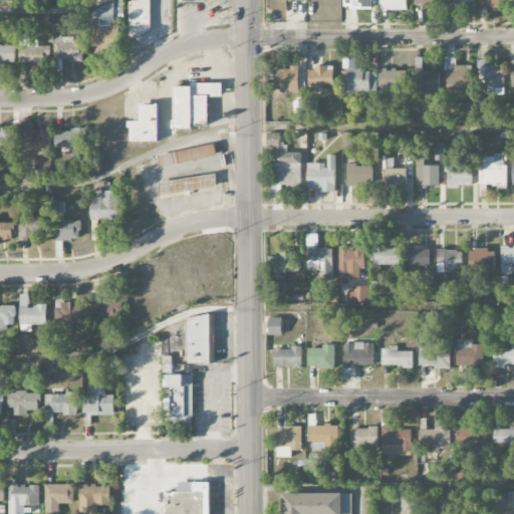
[(371,9),(371,0),(343,0),(343,9),(371,9)]
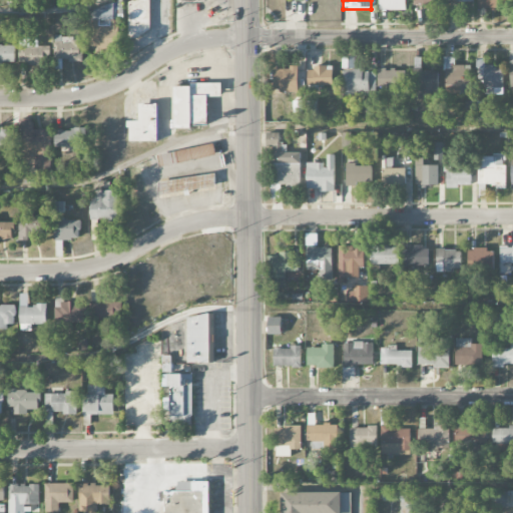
[(406,10),(406,0),(379,0),(379,10),(406,10)]
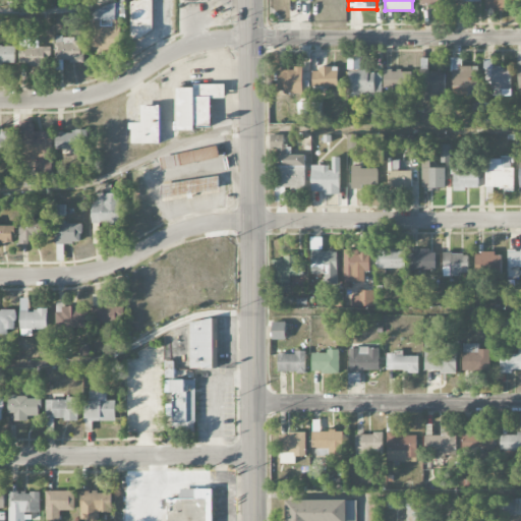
[(484,0),(485,8),(507,8),(506,0),(484,0)]
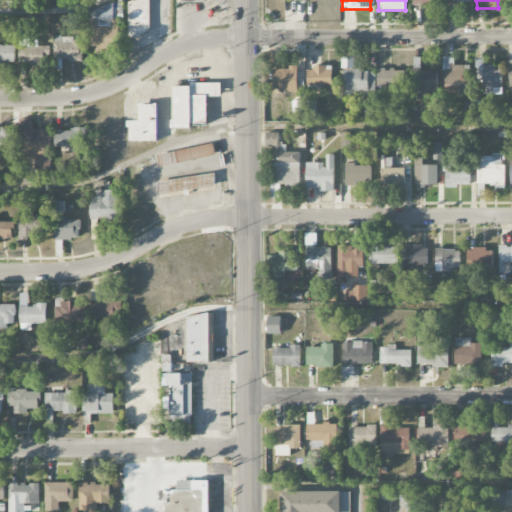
[(120,20),(113,20),(113,10),(92,10),(91,49),(119,50),(120,20)]
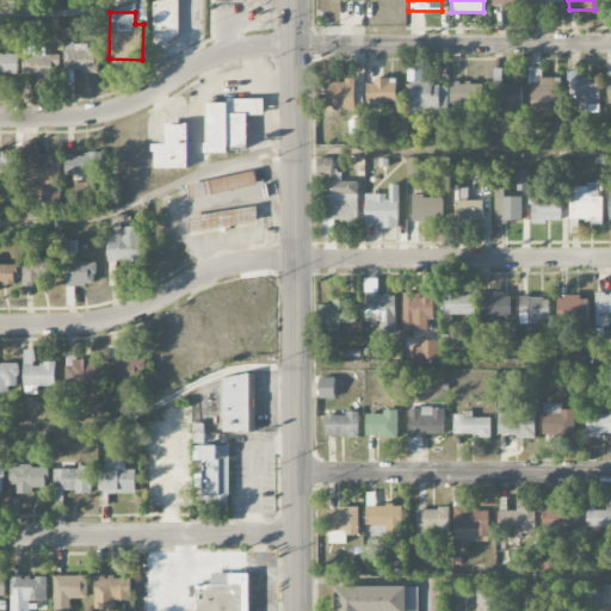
[(99,45),(66,44),(65,72),(99,73),(99,45)]
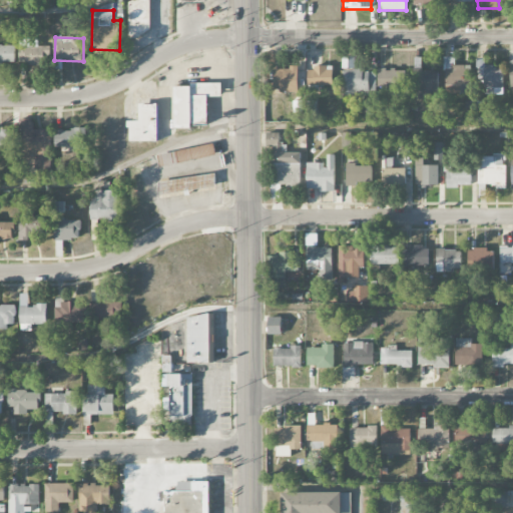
[(19,53),(27,53),(27,65),(49,66),(50,44),(19,43),(19,53)]
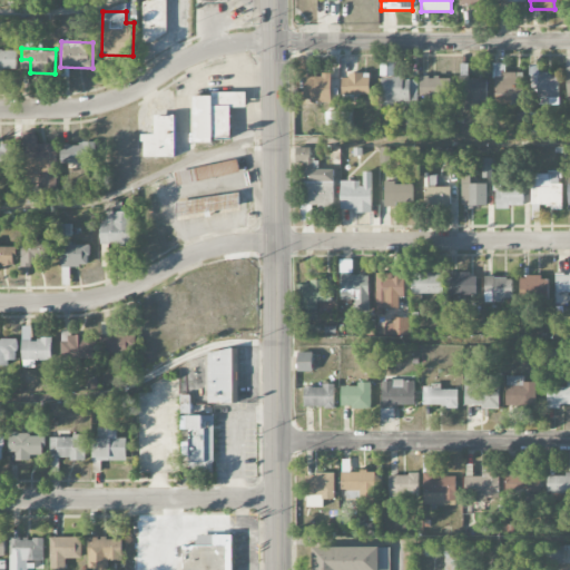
[(17,50),(0,49),(0,72),(5,74),(5,70),(17,70),(17,50)]
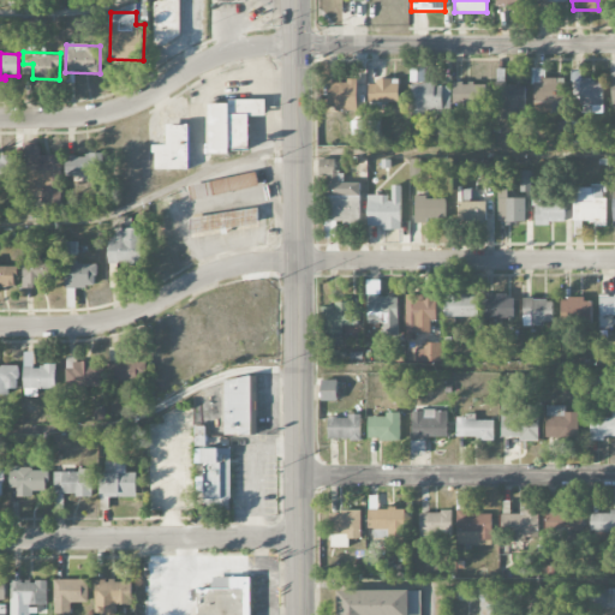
[(567,112),(566,78),(545,78),(545,69),(533,69),(535,113),(567,112)]
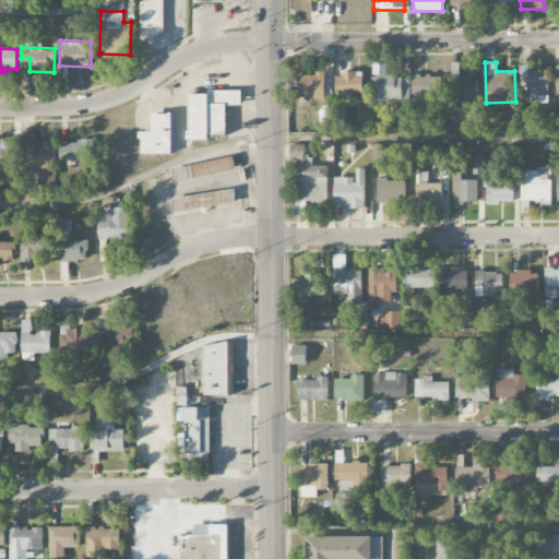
[(522,72),(522,99),(548,100),(549,73),(522,72)]
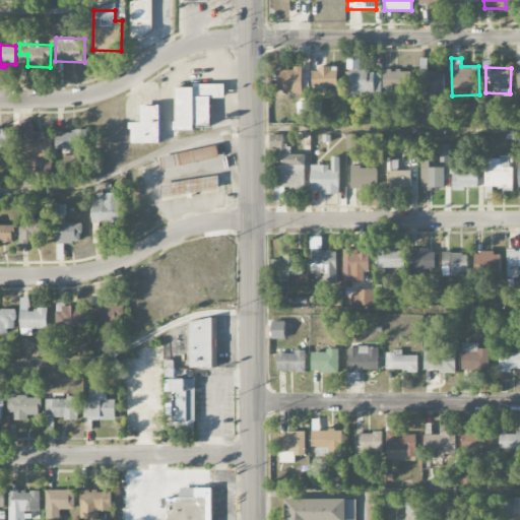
[(313,86),(336,87),(337,68),(313,68),(313,86)]
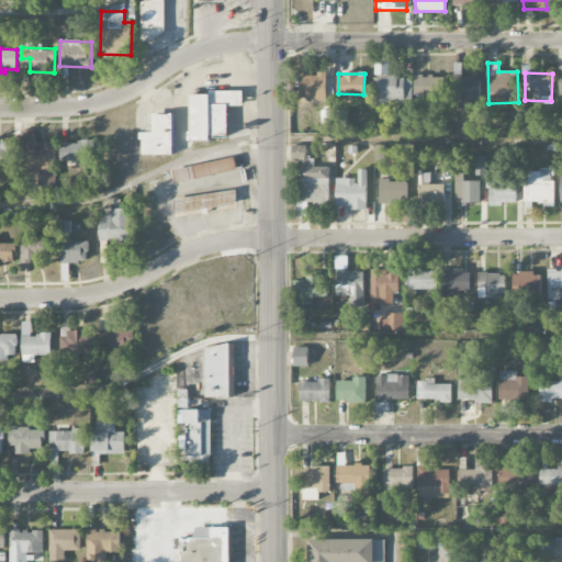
[(300,75),(300,101),(327,100),(326,75),(300,75)]
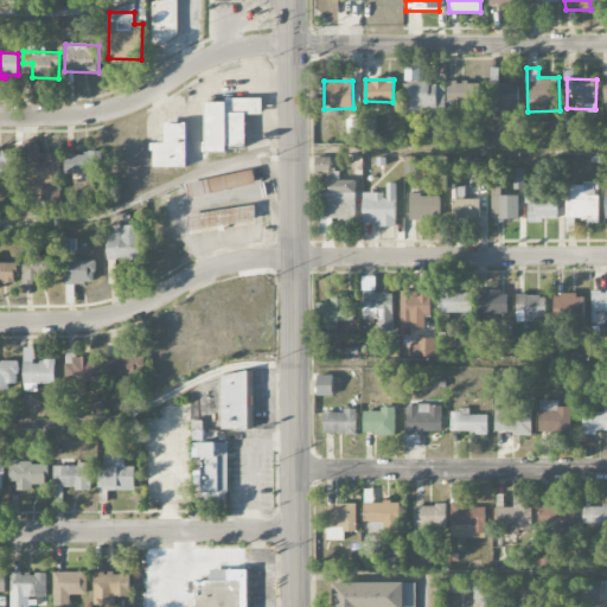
[(462,103),(481,103),(481,82),(448,83),(449,113),(462,112),(462,103)]
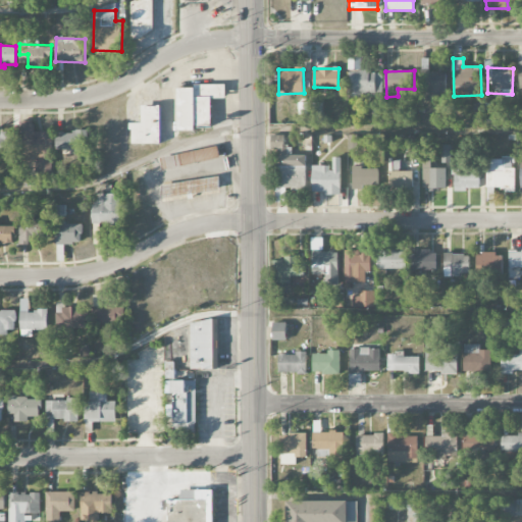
[(362,98),(362,104),(371,104),(371,98),(382,98),(382,71),(350,71),(350,98),(362,98)]
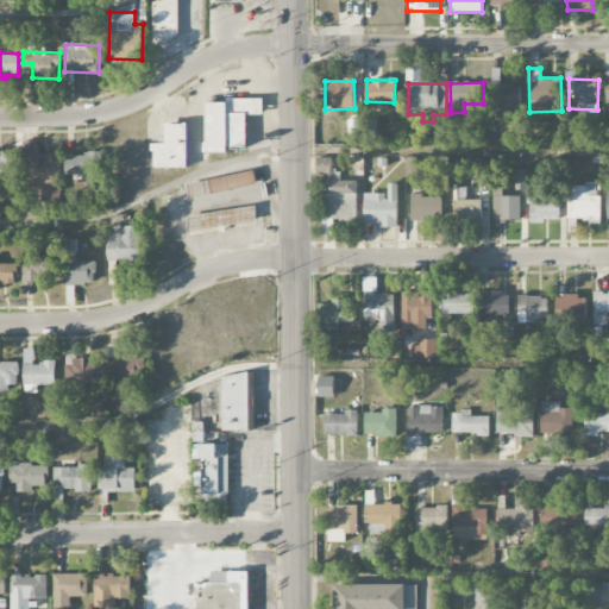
[(520,83),(494,83),(495,119),(521,118),(520,83)]
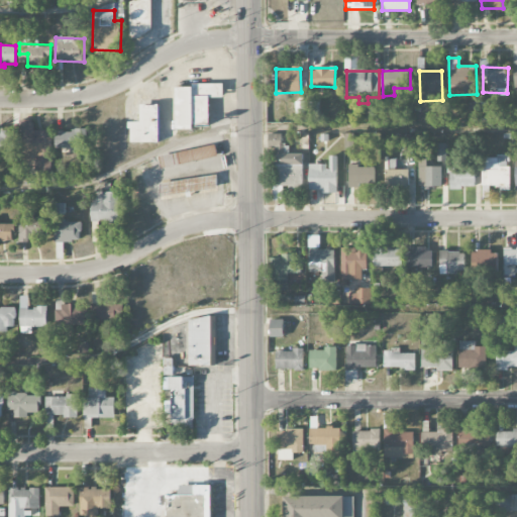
[(176,86),(177,130),(194,130),(194,118),(209,118),(209,97),(222,97),(222,85),(176,86)]
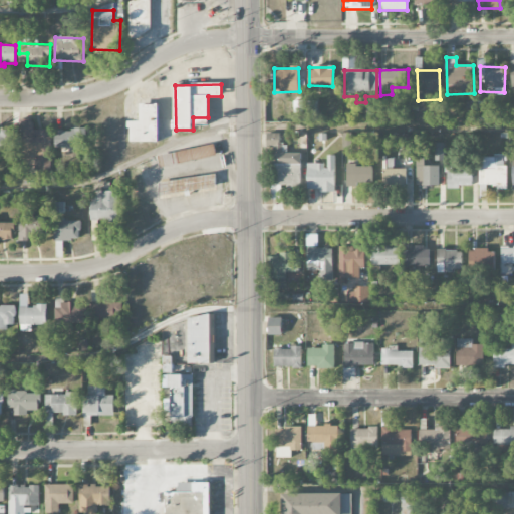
[(159,142),(158,104),(139,104),(140,121),(130,121),(130,143),(159,142)]
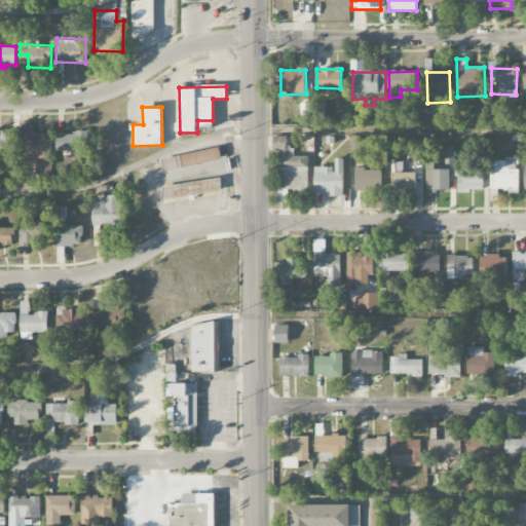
[(21,161),(35,160),(35,175),(52,175),(51,133),(34,133),(34,122),(20,122),(21,161)]
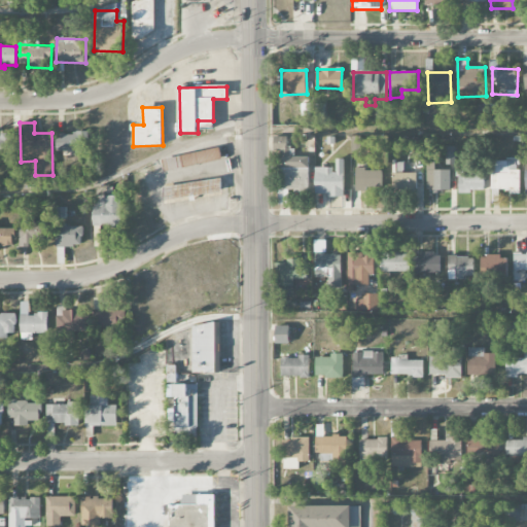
[(89,153),(89,133),(57,134),(57,154),(89,153)]
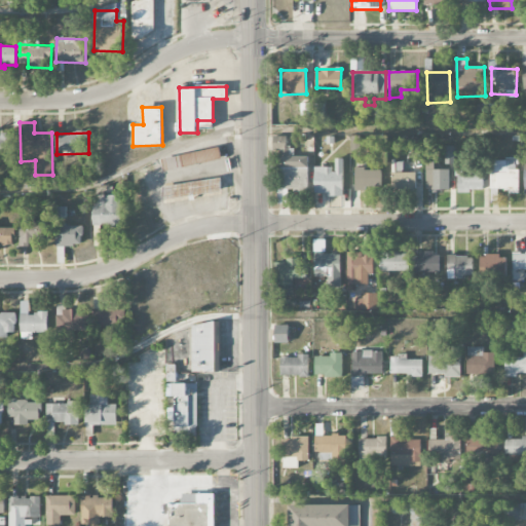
[(0,155),(10,156),(11,136),(0,135),(0,155)]
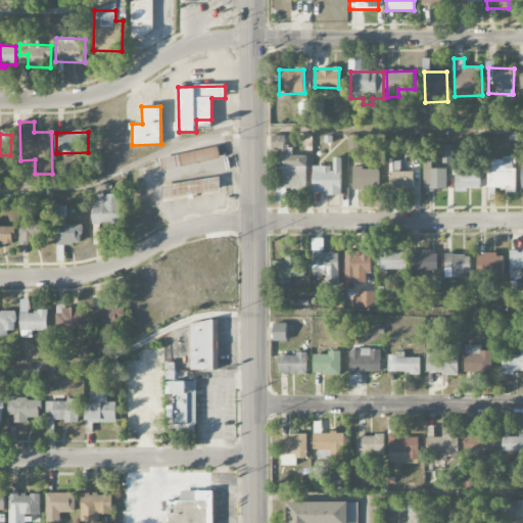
[(306,190),(306,155),(292,155),(292,147),(285,147),(285,136),(275,136),(275,190),(306,190)]
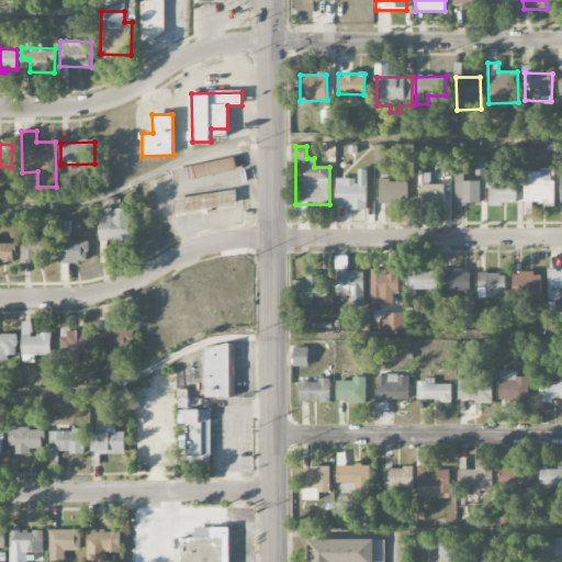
[(485,176),(485,156),(475,156),(475,176),(485,176)]
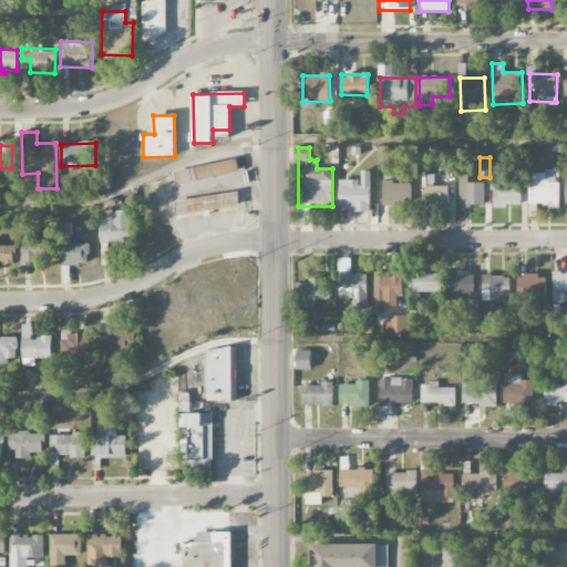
[(175,171),(176,183),(238,174),(236,161),(175,171)]
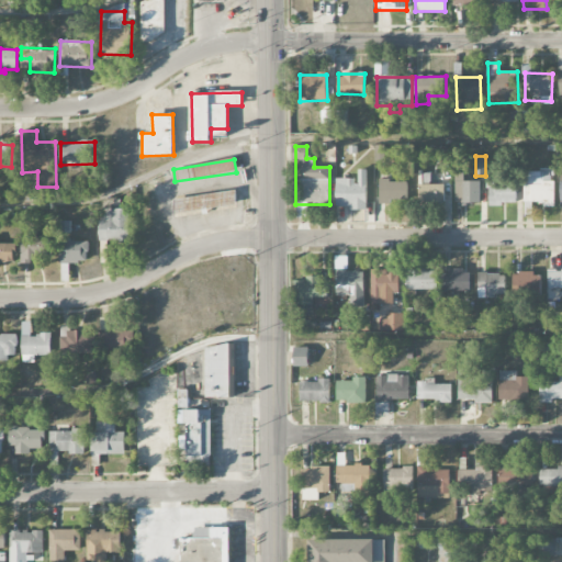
[(367,210),(366,169),(357,169),(357,178),(336,179),(336,205),(350,205),(350,210),(367,210)]
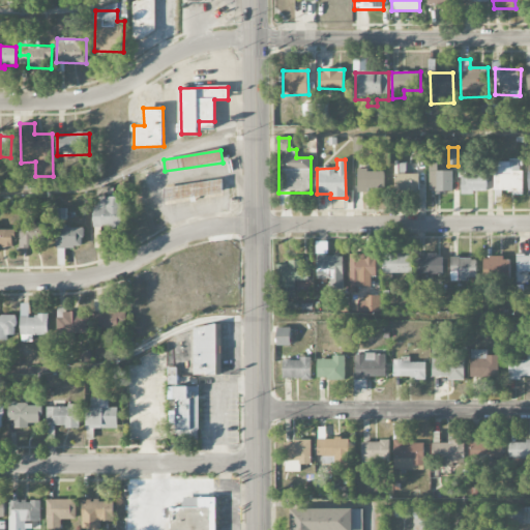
[(495,193),(524,193),(523,171),(522,171),(521,162),(498,162),(499,174),(494,174),(495,193)]
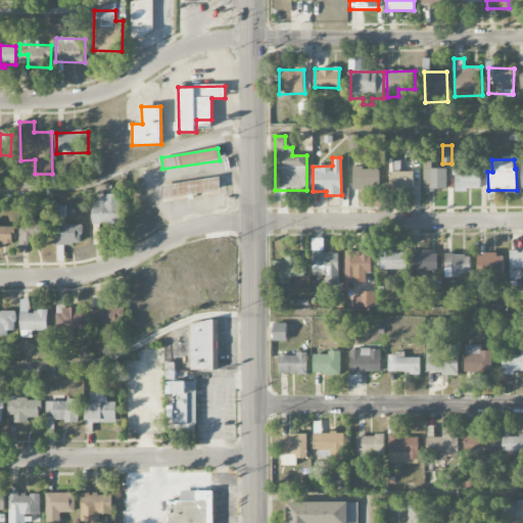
[(424,189),(447,189),(447,169),(431,169),(431,160),(424,160),(424,189)]
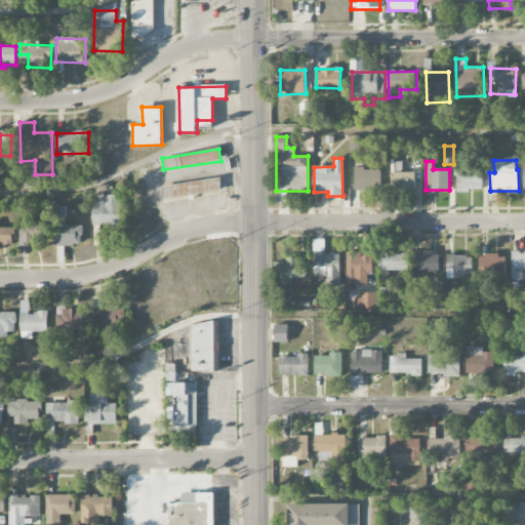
[(415,172),(402,172),(402,162),(391,162),(391,192),(415,192),(415,172)]
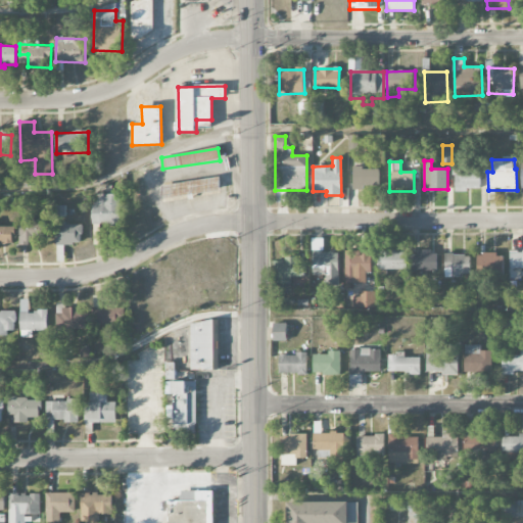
[(379,168),(353,169),(353,188),(379,188),(379,168)]
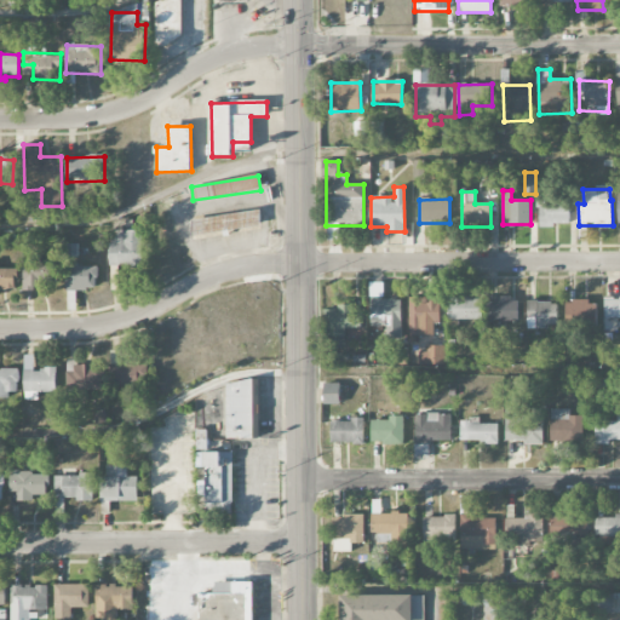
[(569,225),(569,200),(539,200),(539,225),(569,225)]
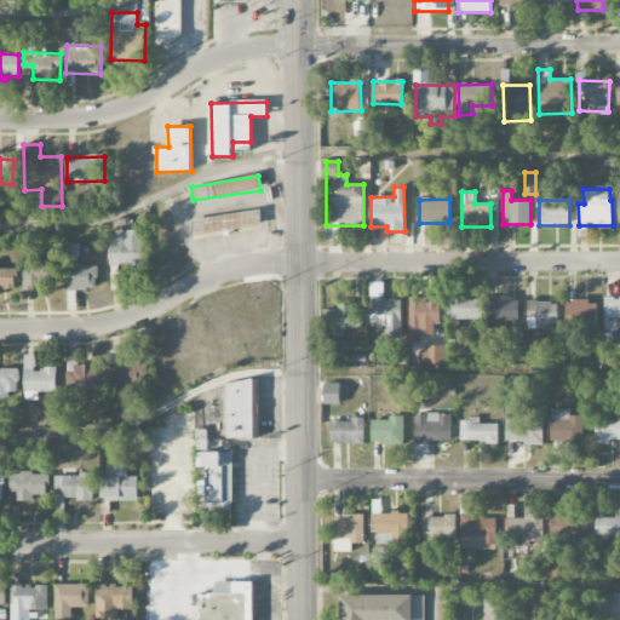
[(259,210),(190,220),(193,236),(262,225),(259,210)]
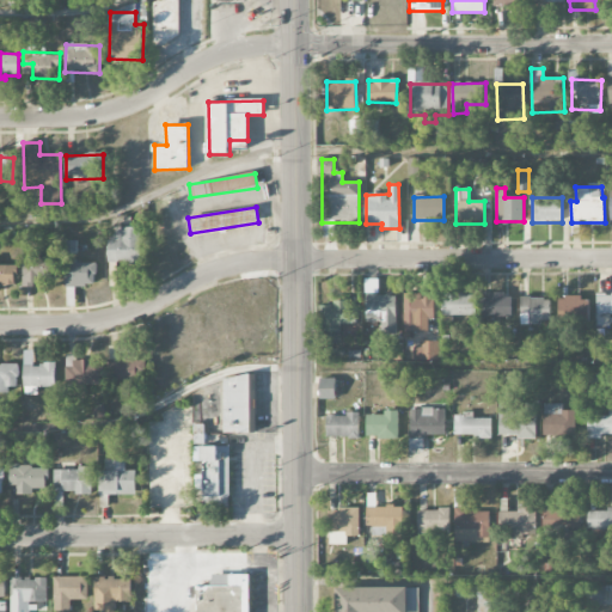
[(109,263),(142,262),(142,227),(109,227),(109,263)]
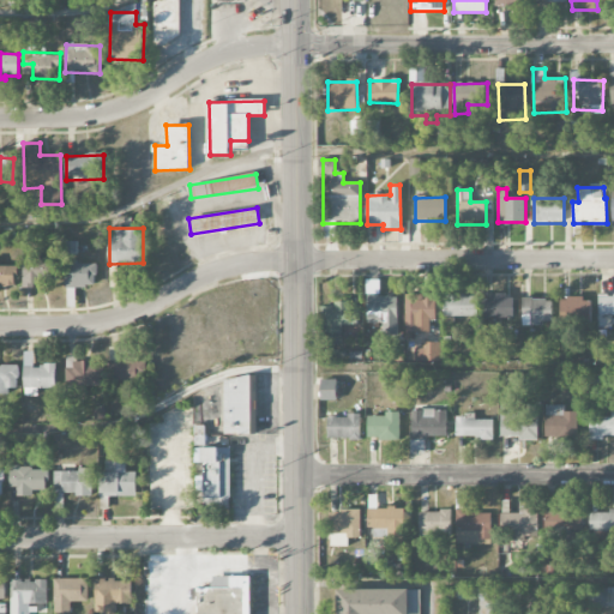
[(54,275),(54,260),(24,260),(23,286),(46,286),(46,275),(54,275)]
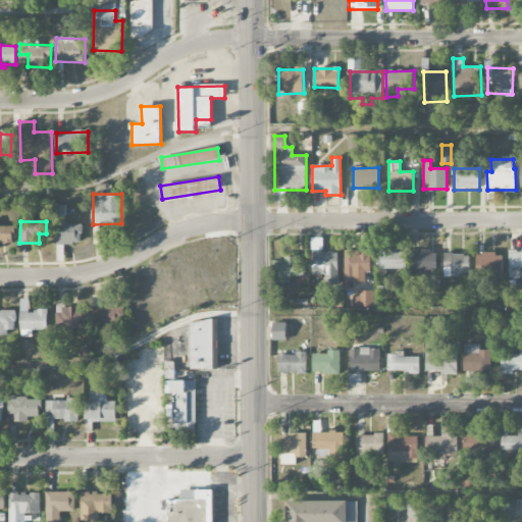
[(55,244),(82,245),(82,223),(56,222),(55,244)]
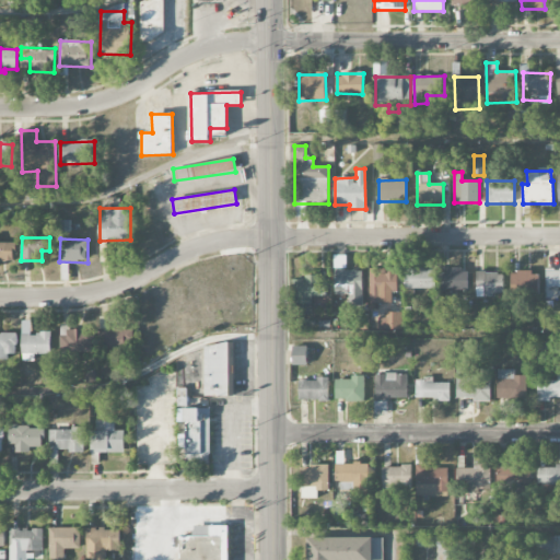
[(14,243),(0,242),(0,260),(15,261),(14,243)]
